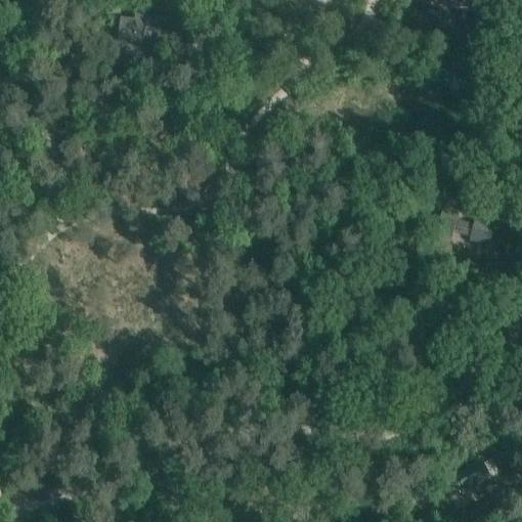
[(440,0),(475,8),(477,0),(440,0)]
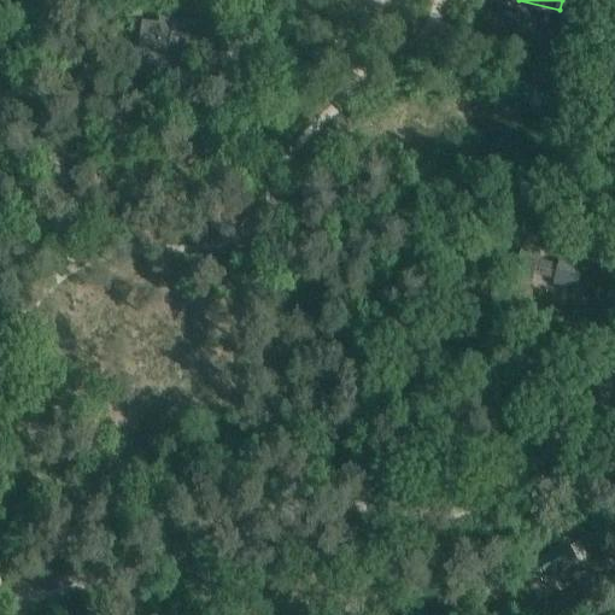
[(141,19),(136,62),(208,70),(212,29),(197,27),(198,15),(185,13),(185,16),(171,15),(171,11),(159,10),(157,22),(141,19)]
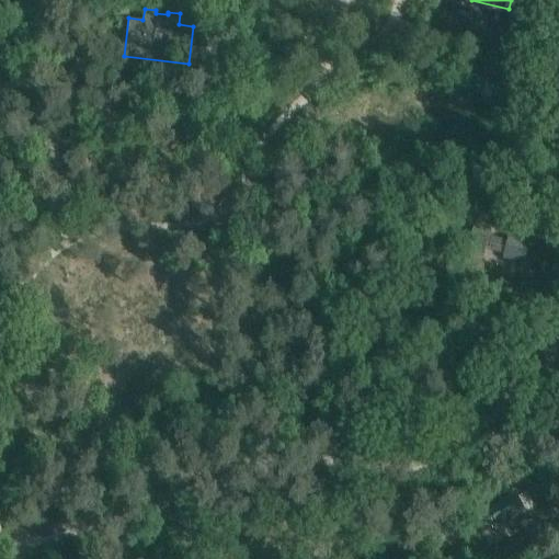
[(472,228),(468,246),(524,261),(528,243),(472,228)]
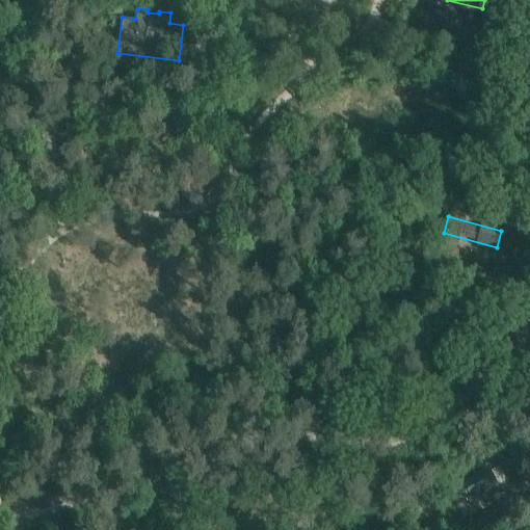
[(500,462),(452,489),(460,505),(508,478),(500,462)]
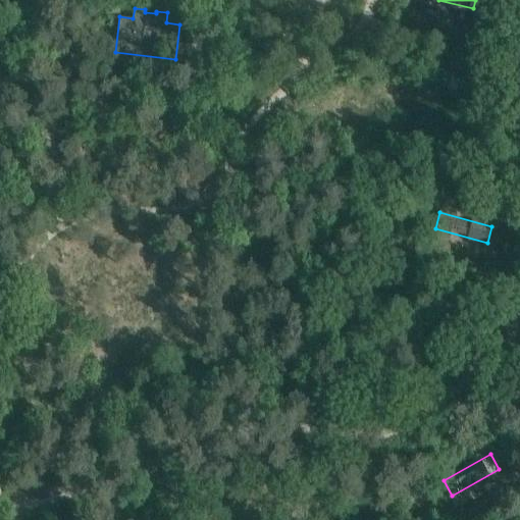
[(412,503),(409,496),(400,501),(403,507),(412,503)]
